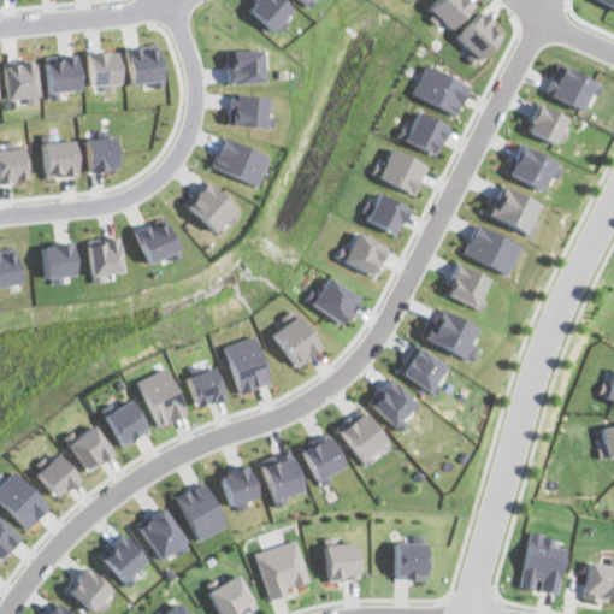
[(273,33),(276,29),(282,34),(290,24),(284,21),(294,11),(281,0),(257,0),(249,10),(273,33)]
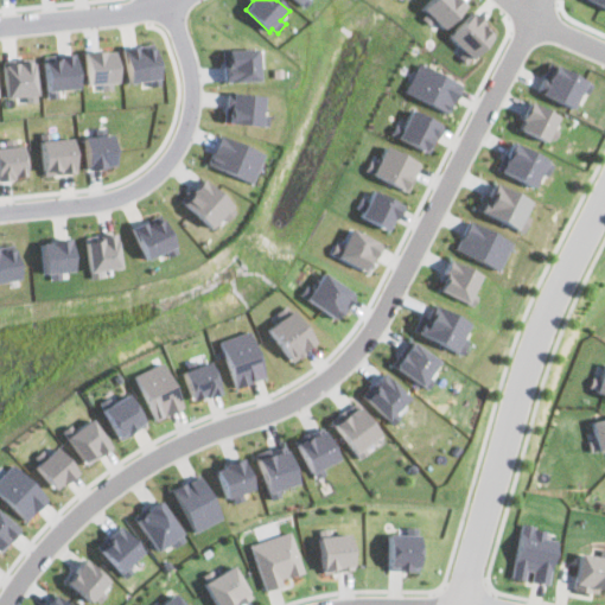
[(444,31),(465,7),(457,0),(432,0),(422,11),(444,31)]
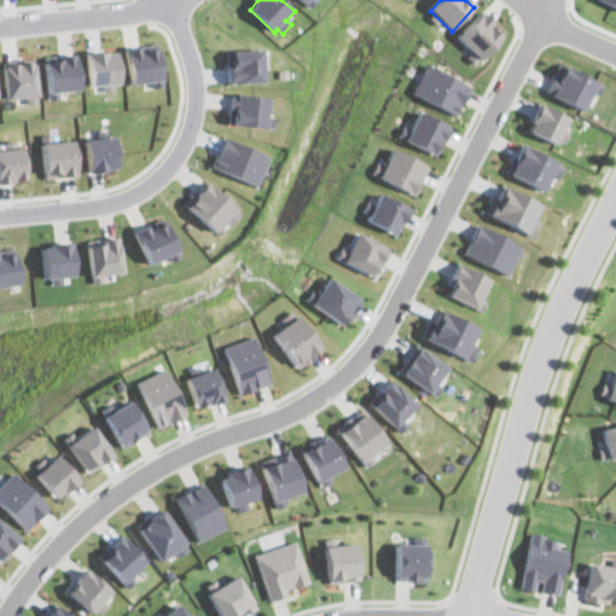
[(477,64),(505,38),(482,13),(454,40),(477,64)]
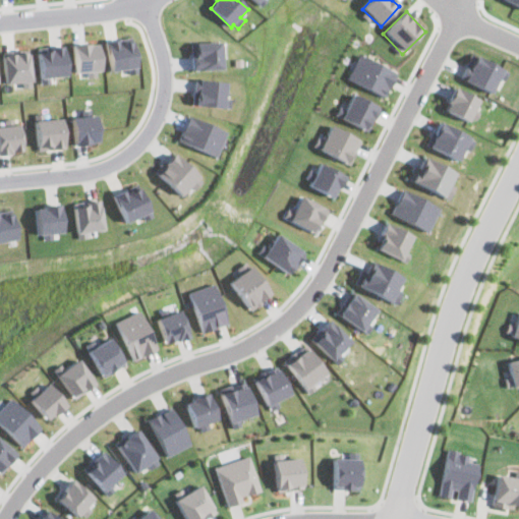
[(110,72),(129,70),(130,75),(137,74),(134,39),(107,42),(110,72)]
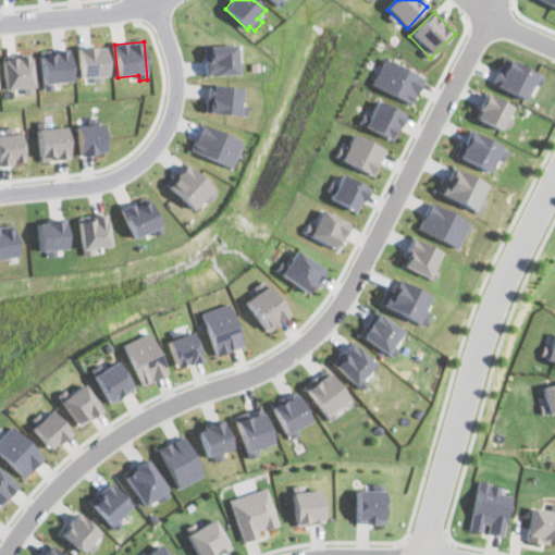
[(78,50),(82,79),(91,78),(91,83),(109,81),(106,47),(78,50)]
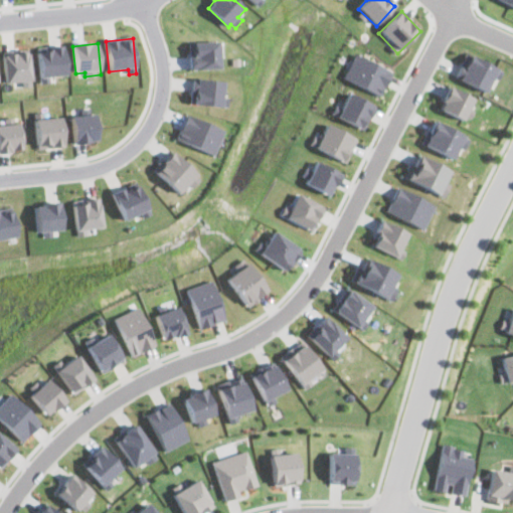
[(221,69),(220,43),(190,44),(191,70),(221,69)]
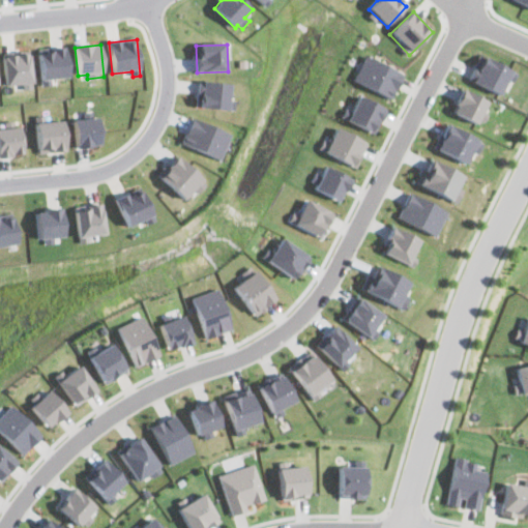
[(41,87),(52,87),(52,80),(68,79),(66,49),(39,50),(41,87)]
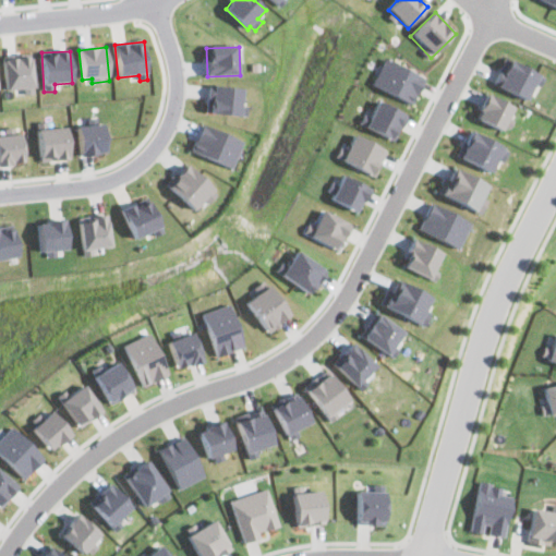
[(4,58),(5,92),(24,91),(24,95),(35,95),(33,57),(4,58)]
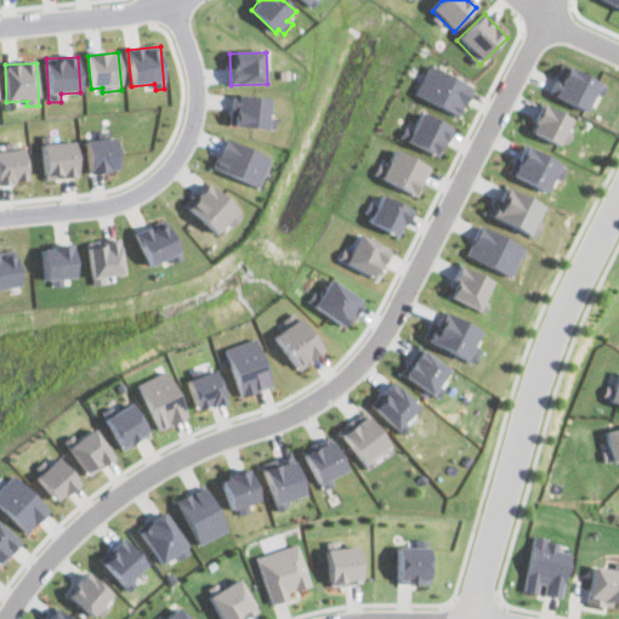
[(608,87),(563,66),(550,95),(588,113),(597,95),(603,98),(608,87)]
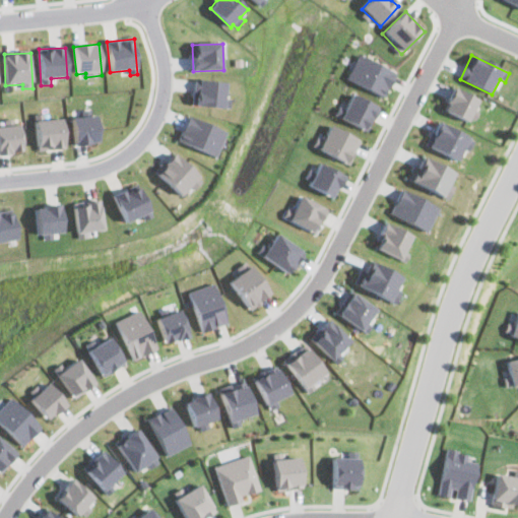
[(346,81),(385,98),(396,74),(358,57),(346,81)]
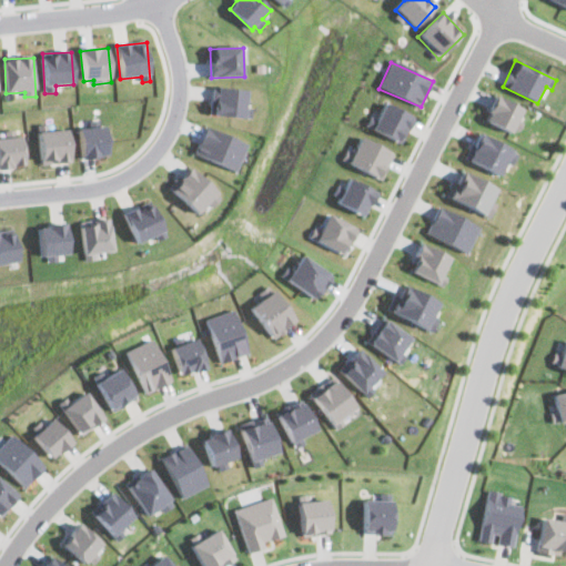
[(248,90),(214,88),(213,117),(251,119),(253,102),(248,101),(248,90)]
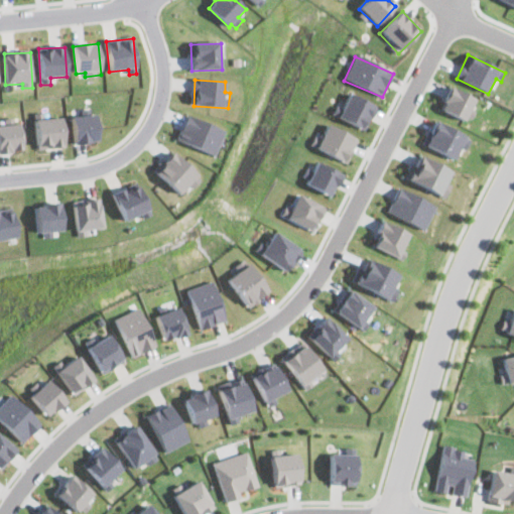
[(471,124),(481,103),(451,89),(441,110),(471,124)]
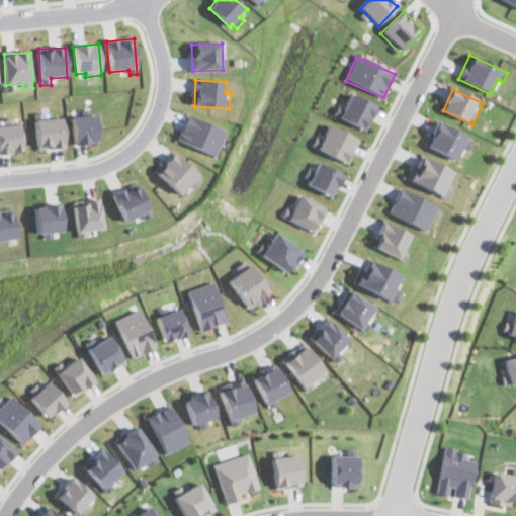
[(377,108),(350,94),(344,107),(338,104),(333,115),(365,133),(377,108)]
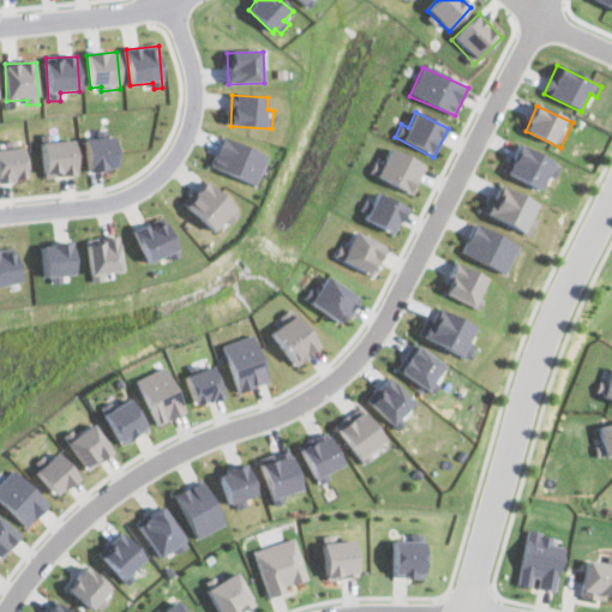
[(112,130),(96,131),(97,139),(84,141),(89,173),(117,169),(112,130)]
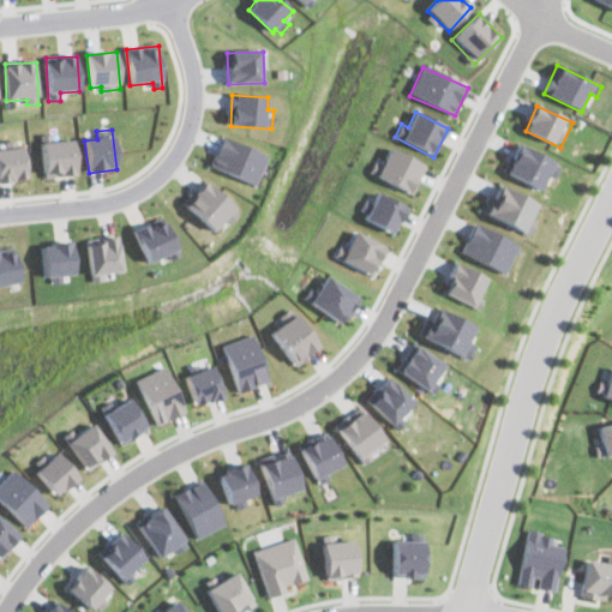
[(257,187),(270,157),(223,138),(211,167),(257,187)]
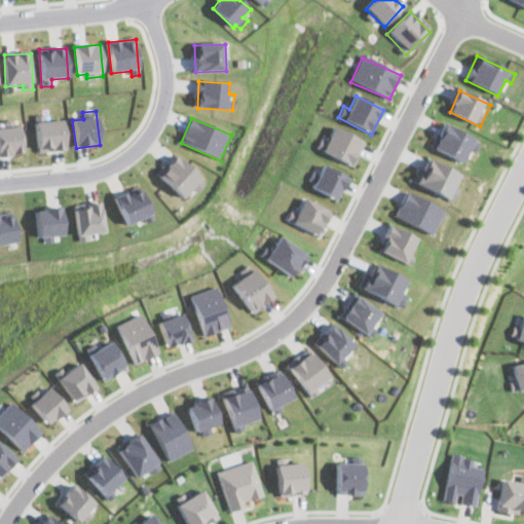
[(36,123),(39,153),(67,151),(63,120),(36,123)]
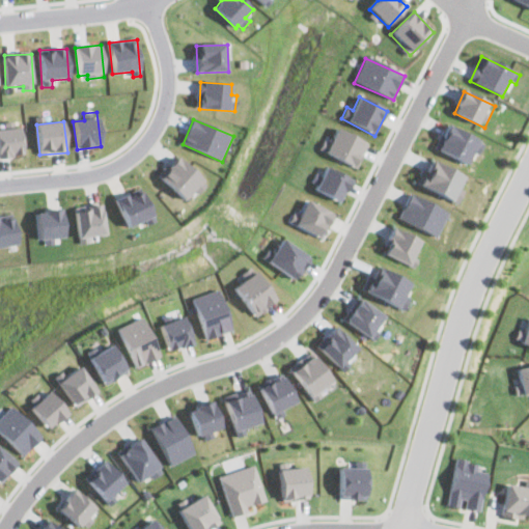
[(0,158),(23,157),(20,122),(4,123),(5,130),(0,130),(0,158)]
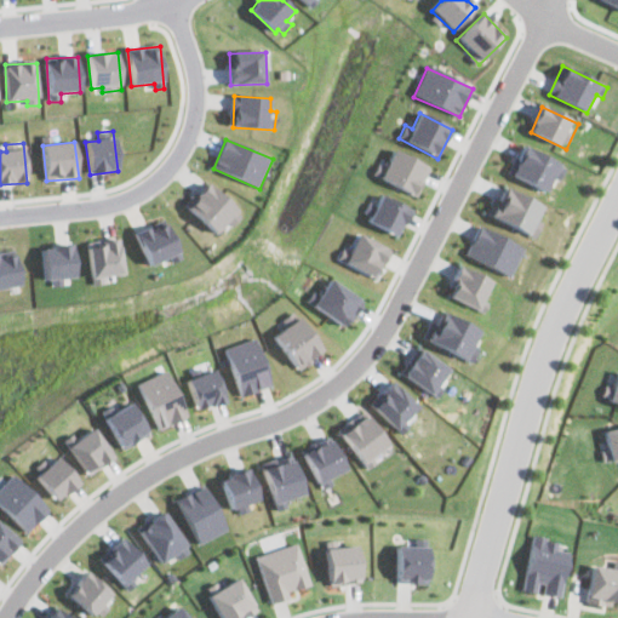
[(568,169),(524,147),(510,176),(548,193),(555,179),(562,182),(568,169)]
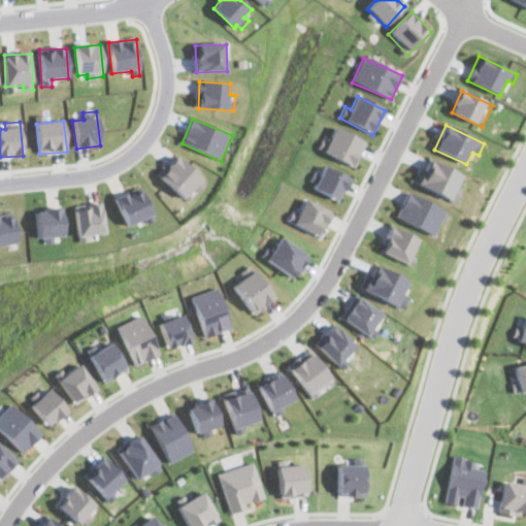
[(317,150),(355,168),(367,143),(335,128),(328,143),(322,141),(317,150)]
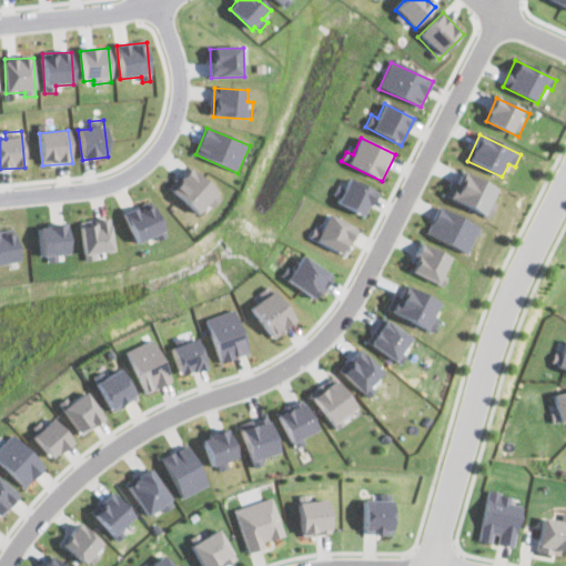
[(209,204),(214,209),(223,199),(190,167),(170,189),(199,215),(209,204)]
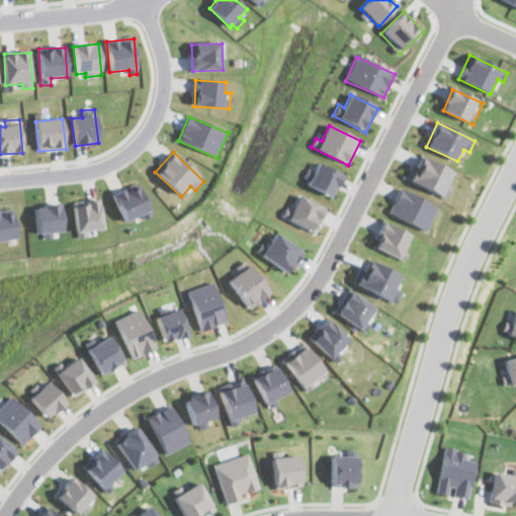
[(455,173),(420,156),(408,180),(448,200),(454,188),(449,185),(455,173)]
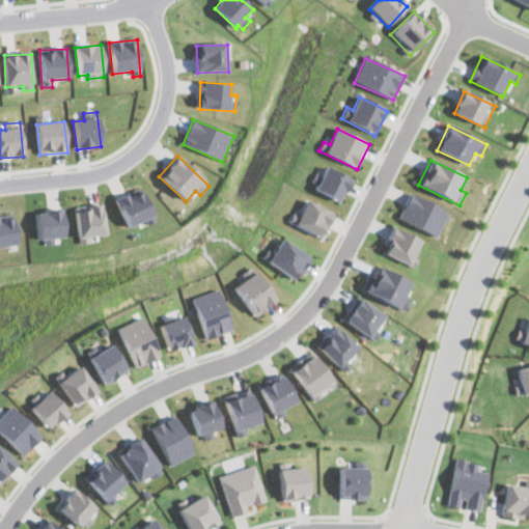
[(315,174),(309,187),(341,202),(352,181),(326,168),(322,177),(315,174)]
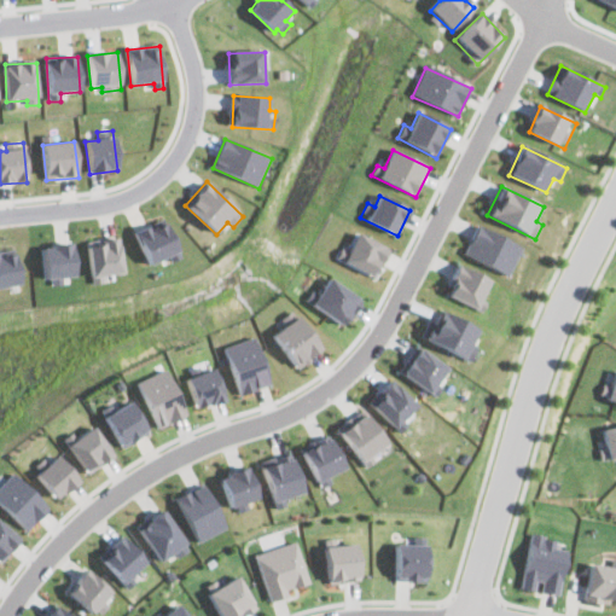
[(150,266),(178,254),(163,220),(135,232),(150,266)]
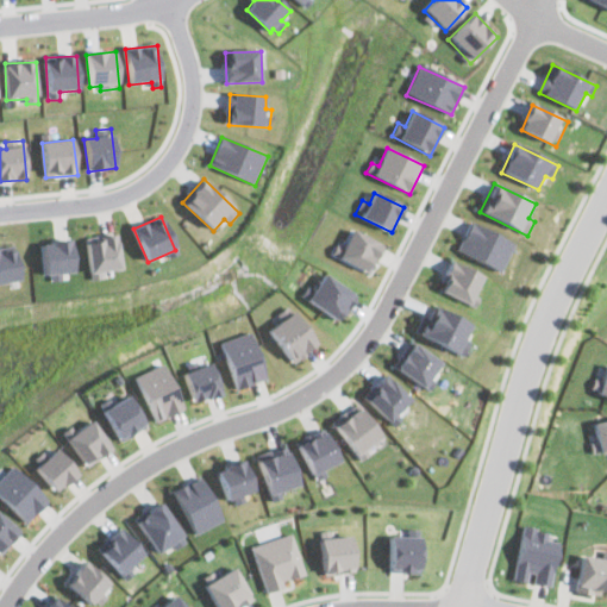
[(518,245),(473,223),(458,251),(502,274),(518,245)]
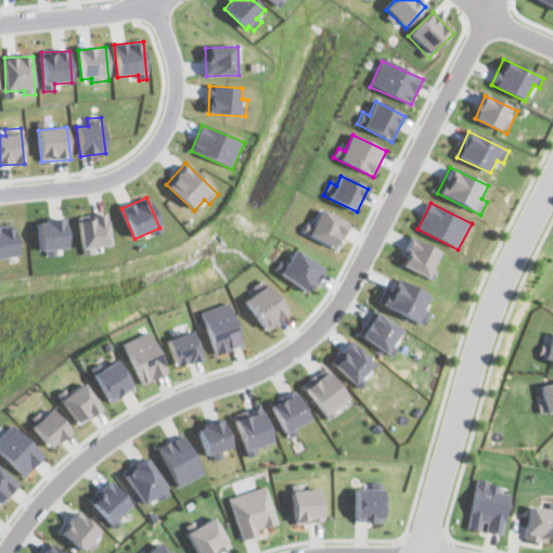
[(303,233),(336,251),(350,224),(322,209),(312,228),(307,224),(303,233)]
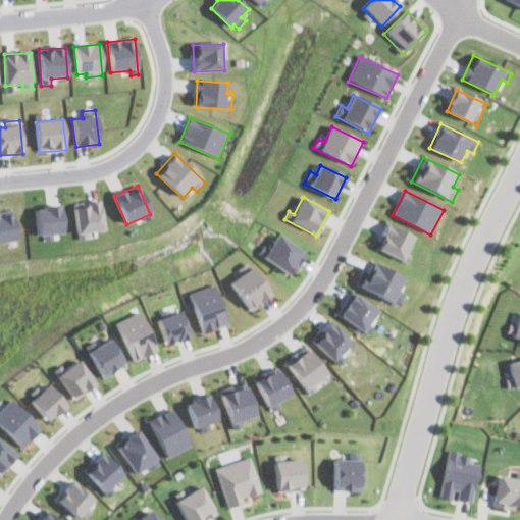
[(88,234),(106,231),(101,201),(73,205),(80,241),(89,240),(88,234)]
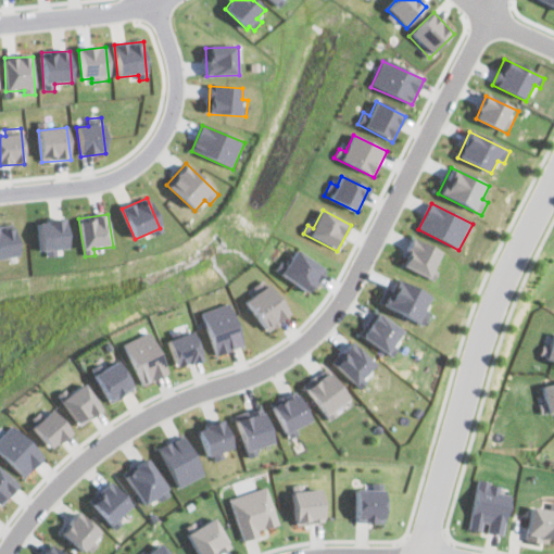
[(41,252),(48,251),(49,259),(58,257),(57,251),(68,250),(66,221),(39,223),(41,252)]
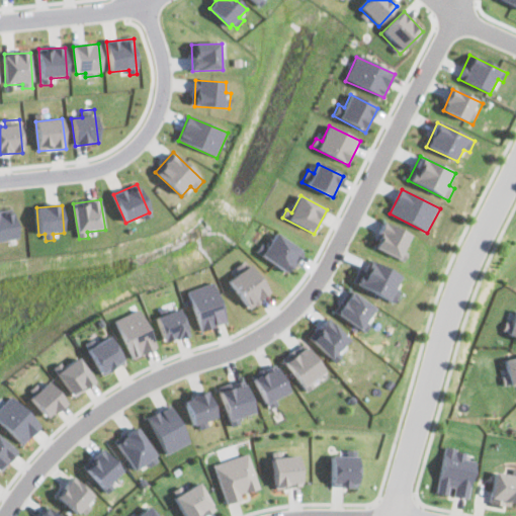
[(0,211),(0,242),(18,239),(12,209),(0,211)]
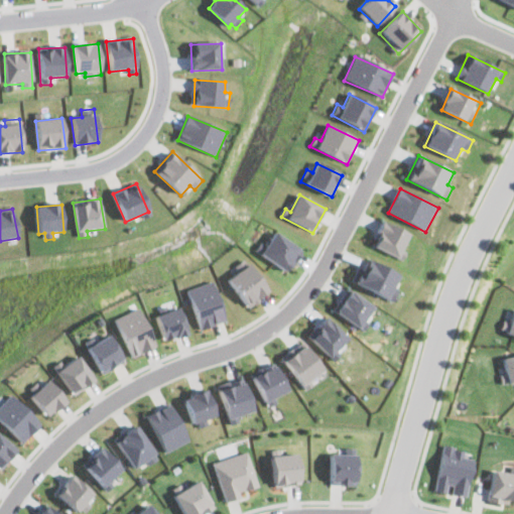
[(404,262),(408,254),(403,251),(410,235),(384,222),(373,247),(404,262)]
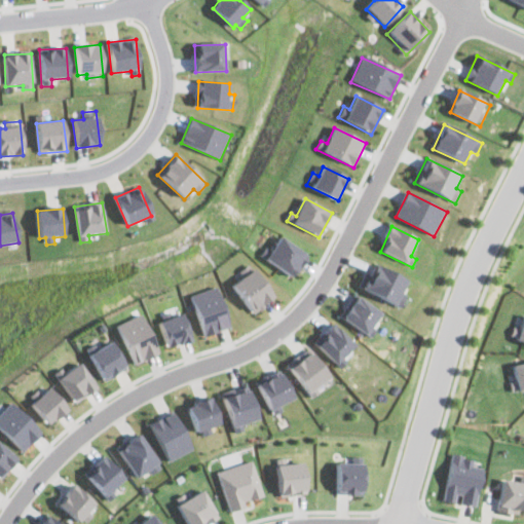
[(307,255),(281,237),(270,252),(266,250),(261,257),(292,278),(307,255)]
